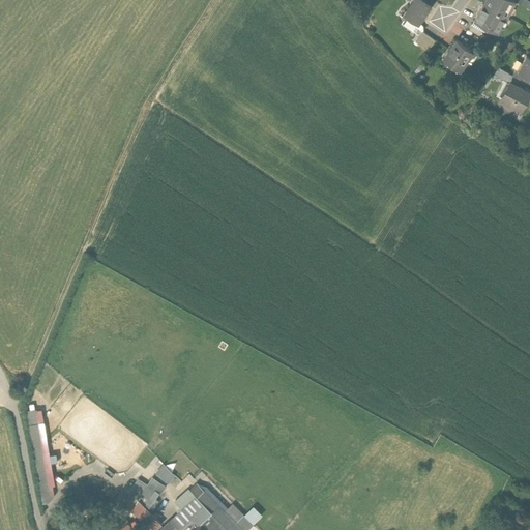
[(431,6),(421,0),(414,0),(409,8),(412,10),(408,16),(418,23),(431,6)]
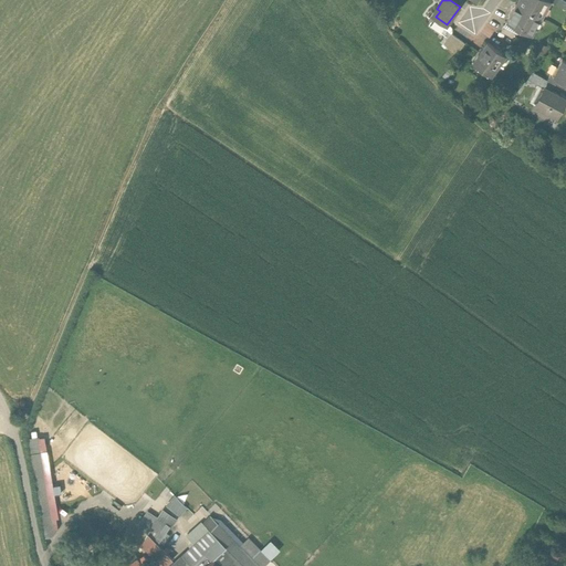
[(549,0),(548,0),(520,0),(517,6),(540,17),(541,18),(549,0)]
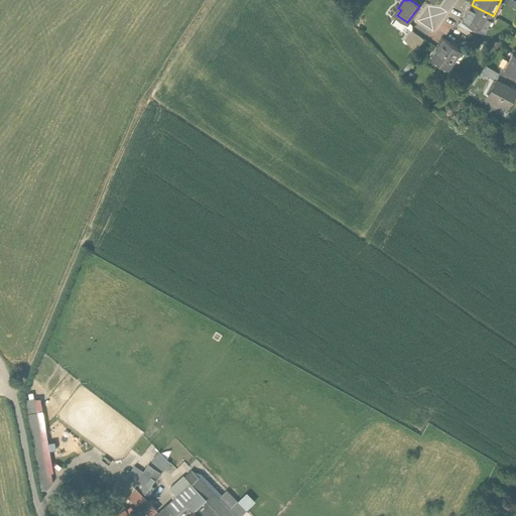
[(515,1),(513,0),(505,0),(504,3),(515,8),(515,1)]
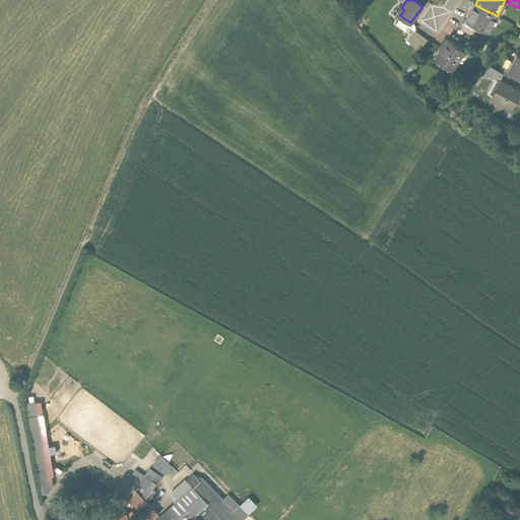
[(475,5),(474,4),(465,20),(489,33),(493,25),(491,24),(496,15),(475,5)]
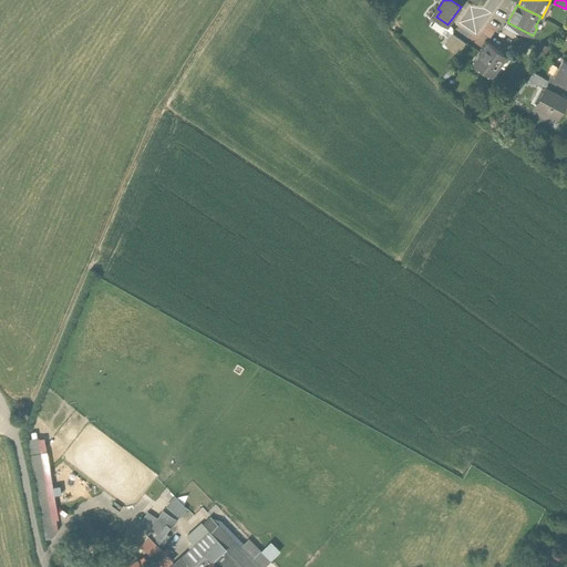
[(516,32),(505,27),(502,32),(514,39),(516,32)]
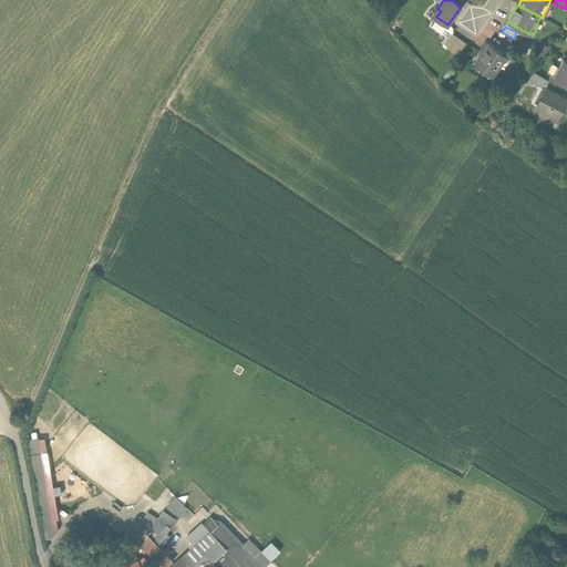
[(465,43),(452,33),(444,44),(456,57),(465,43)]
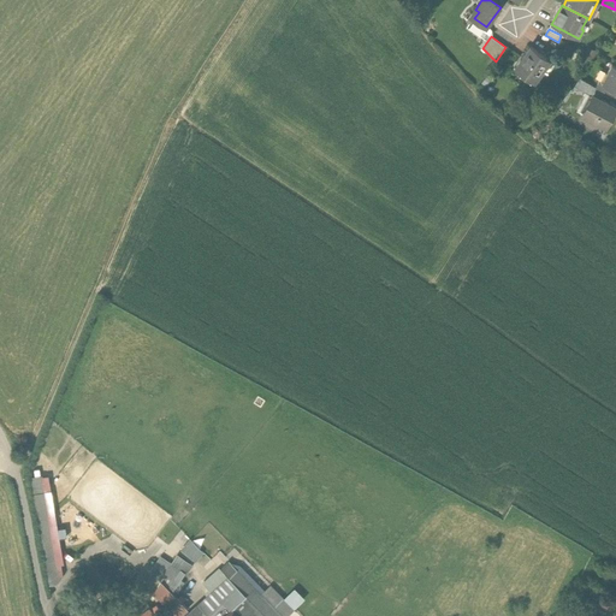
[(531,47),(515,70),(533,83),(549,60),(531,47)]
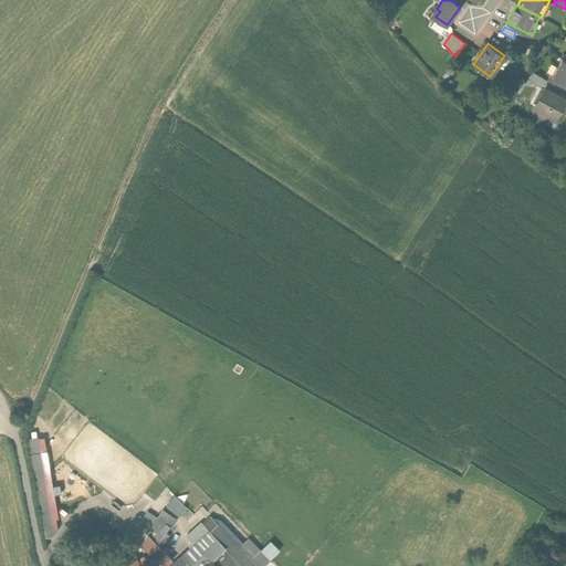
[(565,60),(562,58),(553,75),(565,82),(565,60)]
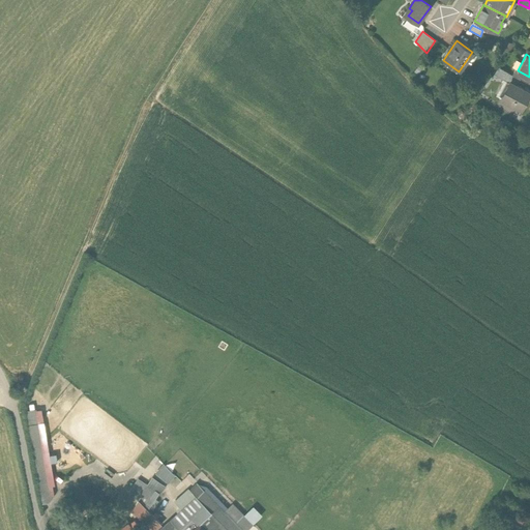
[(507,72),(498,67),(494,74),(503,79),(507,72)]
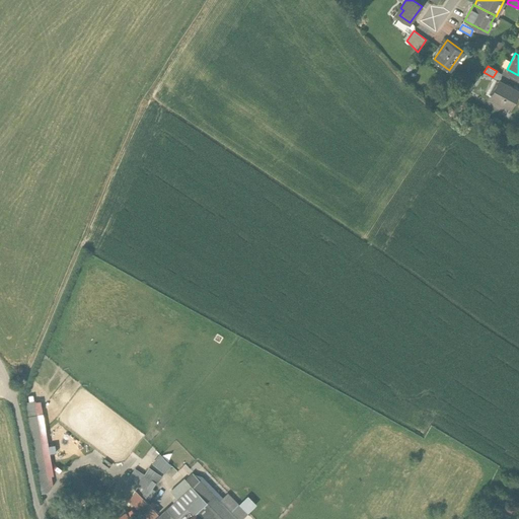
[(518,80),(518,75),(507,69),(505,68),(502,74),(509,77),(518,82),(518,80)]
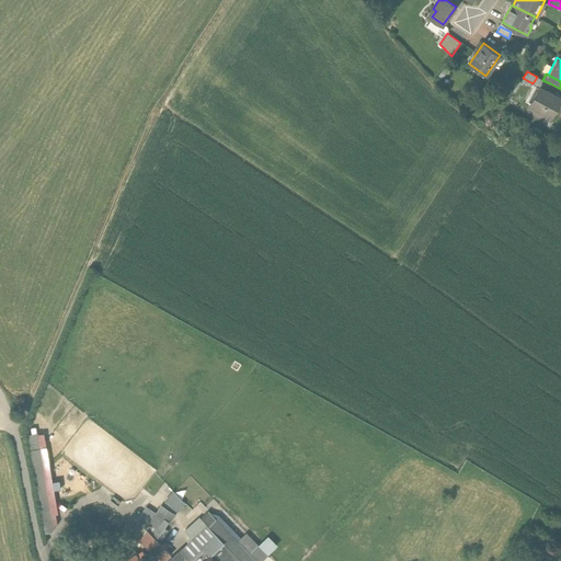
[(542,80),(537,77),(533,83),(539,88),(540,87),(546,90),(550,83),(542,80)]
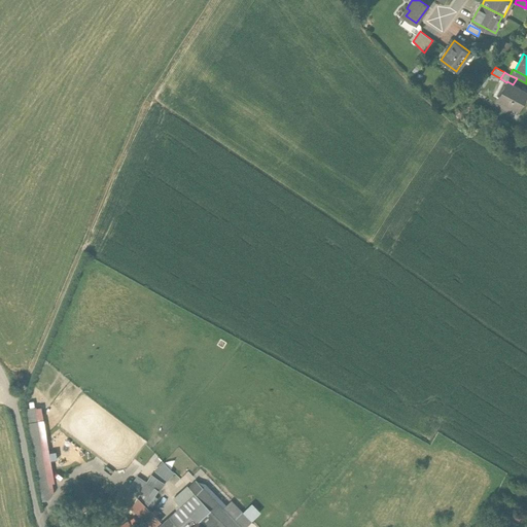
[(513,84),(507,81),(506,82),(498,97),(518,107),(526,92),(513,84)]
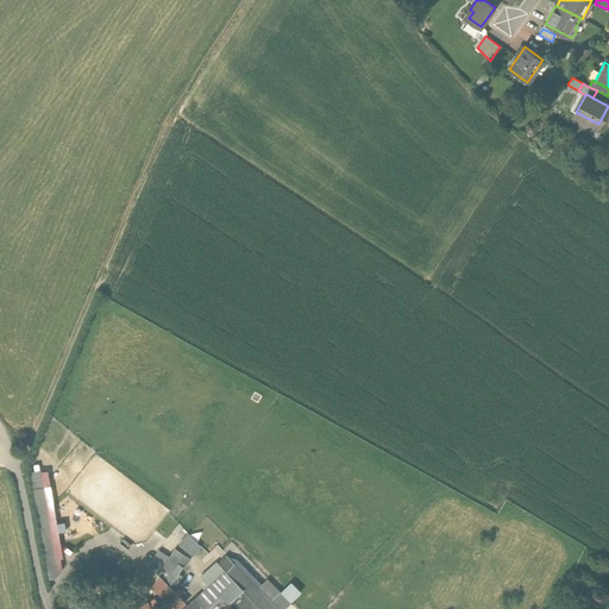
[(50,468),(32,471),(45,571),(63,569),(50,468)]
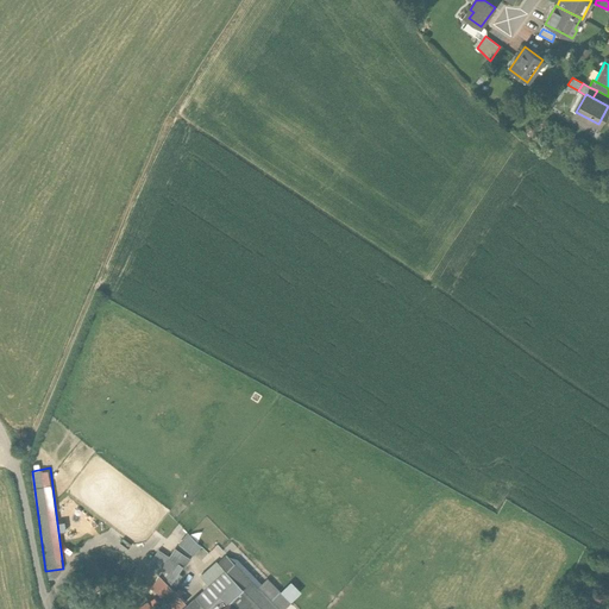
[(177,542),(193,554),(201,545),(187,532),(177,542)]
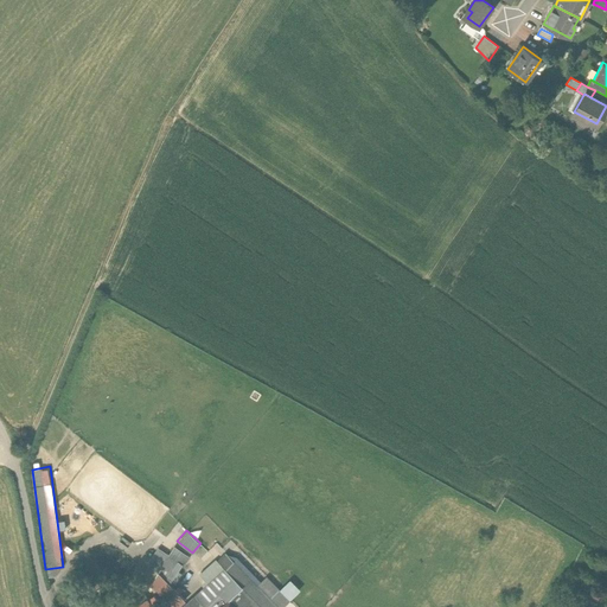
[(202,606),(219,606),(225,601),(217,593),(202,606)]
